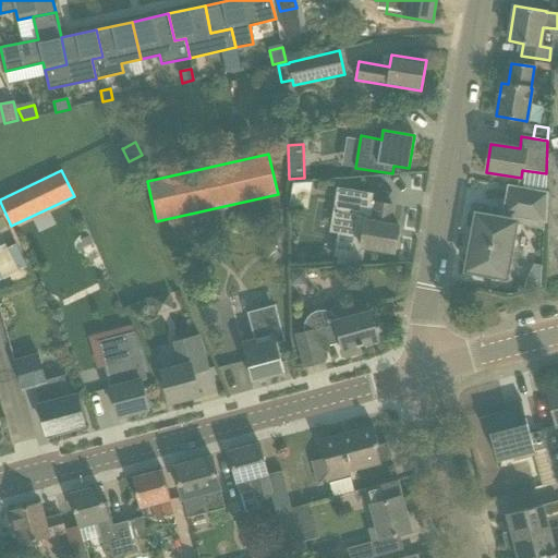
[(361,259),(363,247),(395,253),(399,226),(389,225),(392,206),(372,203),(373,194),(337,187),(332,216),(342,217),(337,255),(338,255),(359,258),(361,259)]
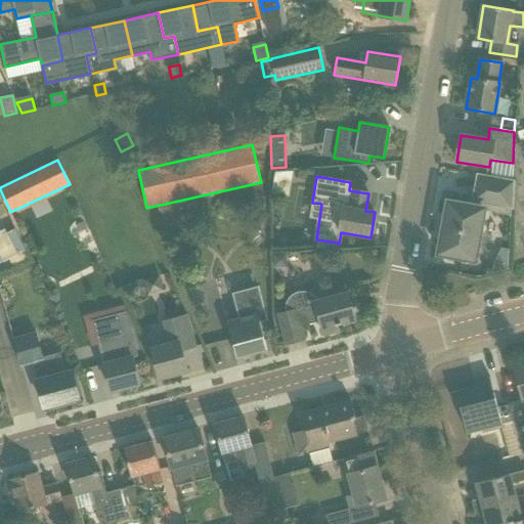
[(511,216),(513,182),(478,176),(474,201),(477,201),(476,208),(448,203),(439,254),(474,260),(483,211),(510,216),(511,216)]
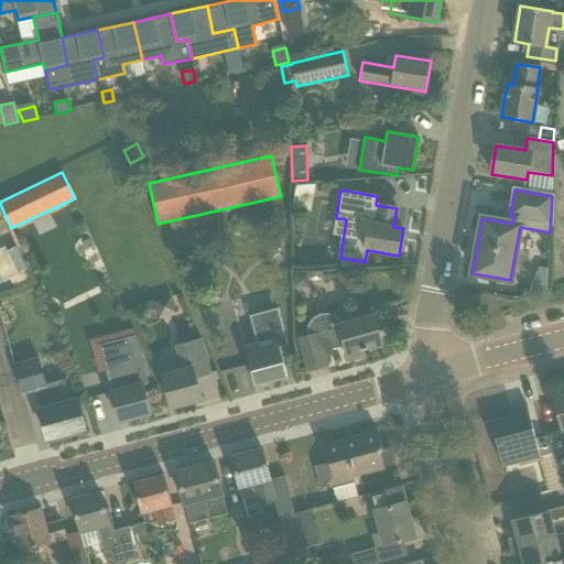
[(15,247),(7,250),(19,274),(26,270),(28,270),(15,247)]
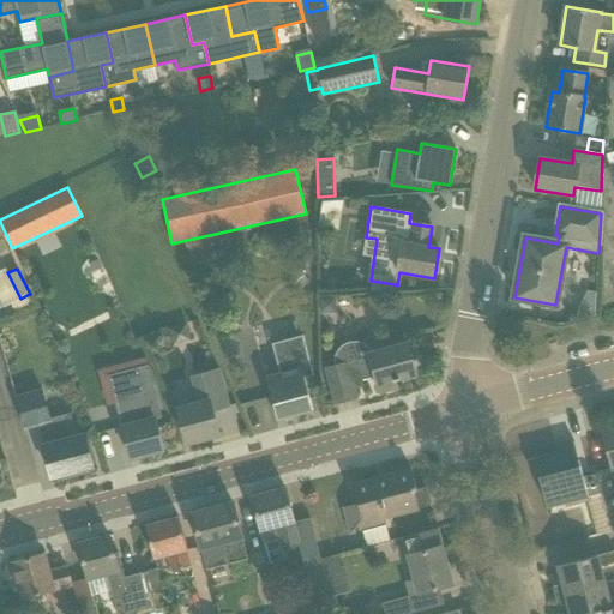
[(395,284),(372,281),(371,292),(393,290),(395,284)]
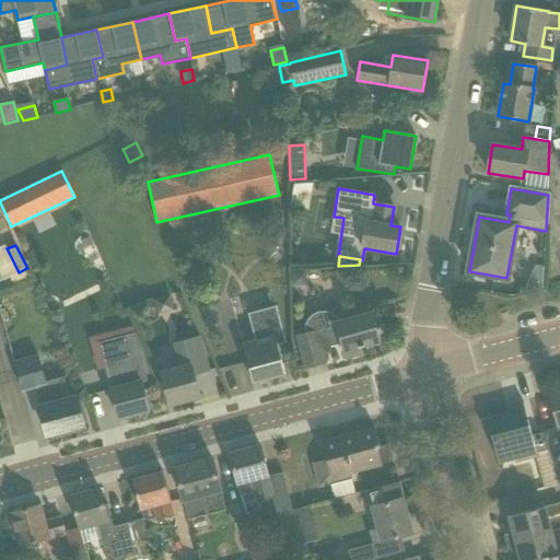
[(292,272),(292,287),(306,286),(306,271),(292,272)]
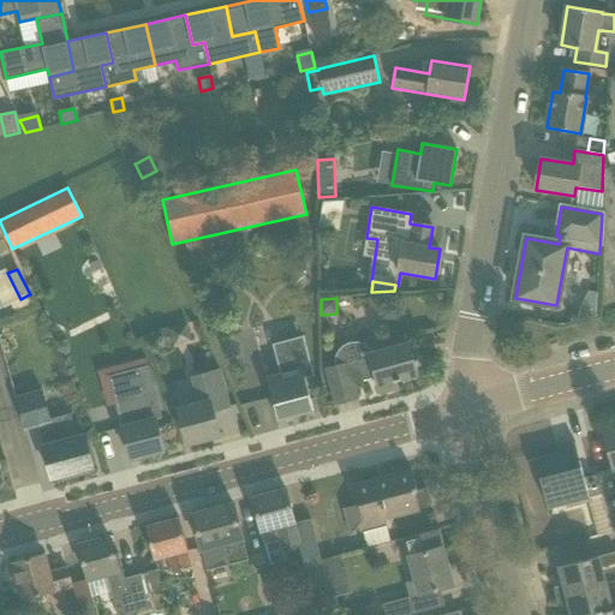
[(269,387),(279,421),(312,411),(304,378),(314,375),(303,336),(273,344),(281,374),(267,377),(269,387)]
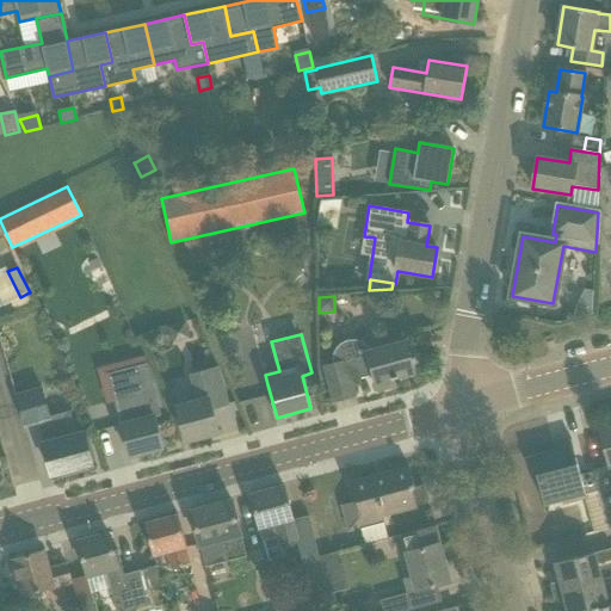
[(368,356),(345,362),(345,360),(323,365),(333,402),(356,396),(351,380),(372,374),(377,390),(395,384),(394,380),(397,378),(397,376),(414,371),(406,343),(368,353),(368,356)]
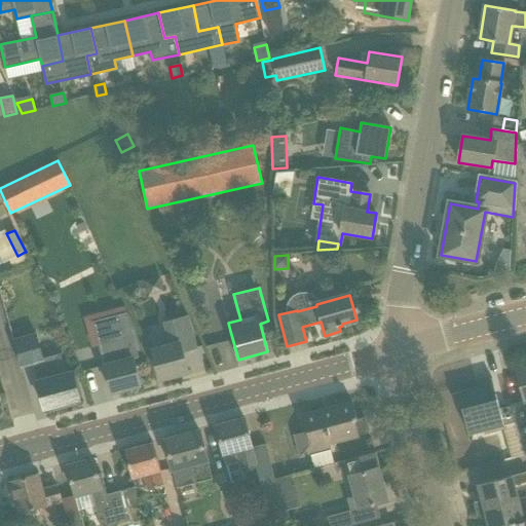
[(127,313),(92,323),(104,366),(111,393),(140,385),(134,360),(139,358),(127,313)]
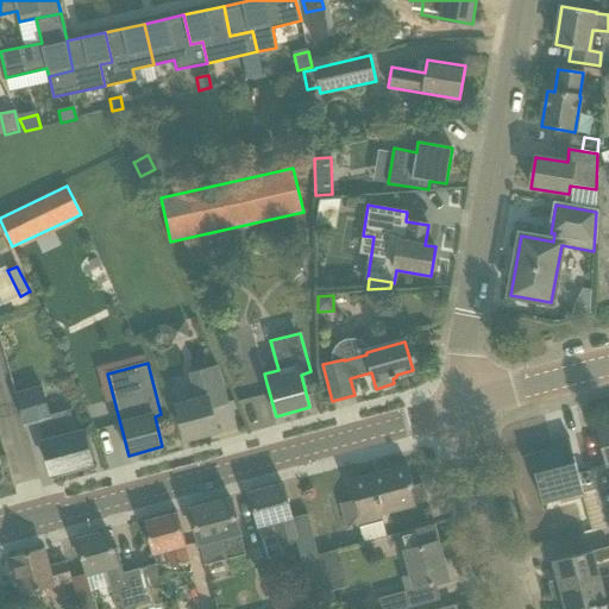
[(175,403),(179,418),(184,440),(218,432),(211,408),(226,403),(217,365),(189,374),(195,399),(175,403)]
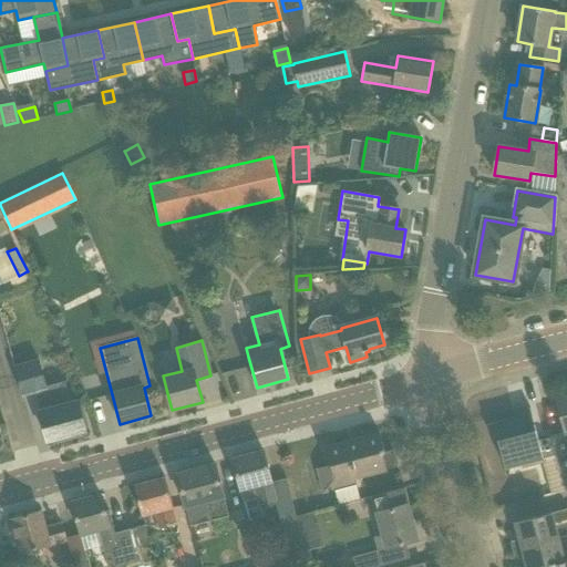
[(28,362),(14,367),(23,398),(34,394),(37,393),(28,362)]
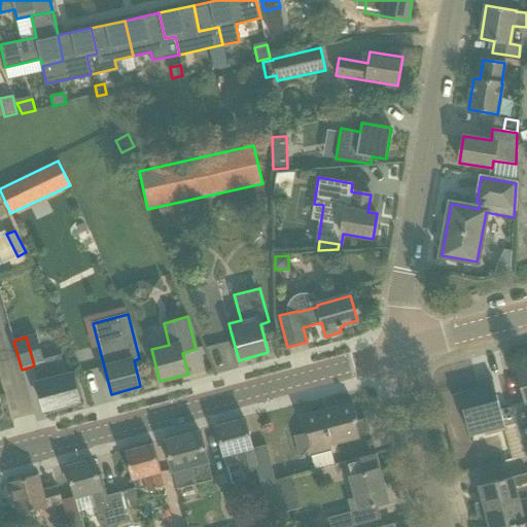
[(37,383),(45,412),(79,402),(72,374),(65,376),(60,355),(43,360),(49,380),(37,383)]
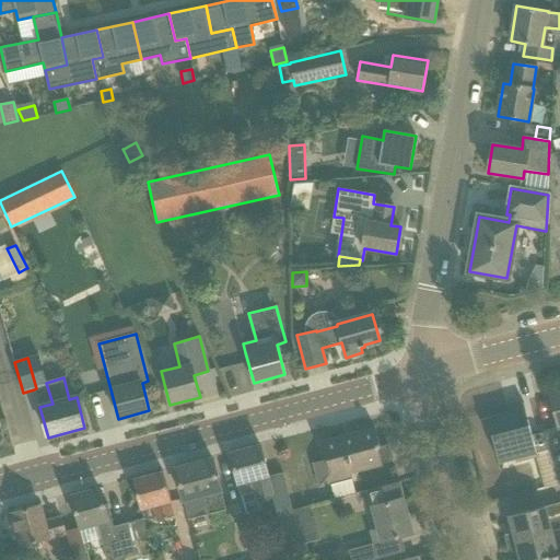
[(544,431),(544,433),(548,451),(558,485),(559,483),(559,391),(550,394),(559,428),(544,431)]
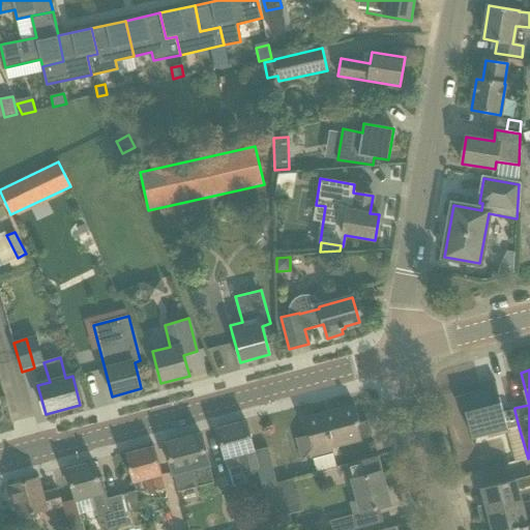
[(507,430),(519,427),(514,410),(503,413),(495,380),(479,384),(481,391),(461,396),(472,438),(488,434),(489,438),(508,433),(507,430)]
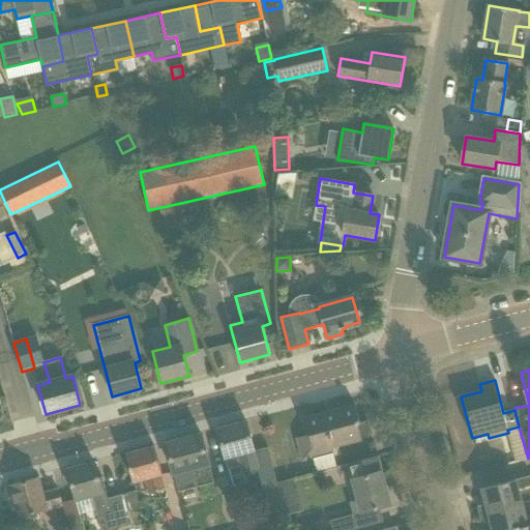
[(355,406),(304,419),(308,435),(296,438),(302,461),(332,452),(331,449),(344,446),(343,444),(372,437),(367,420),(359,422),(355,406)]
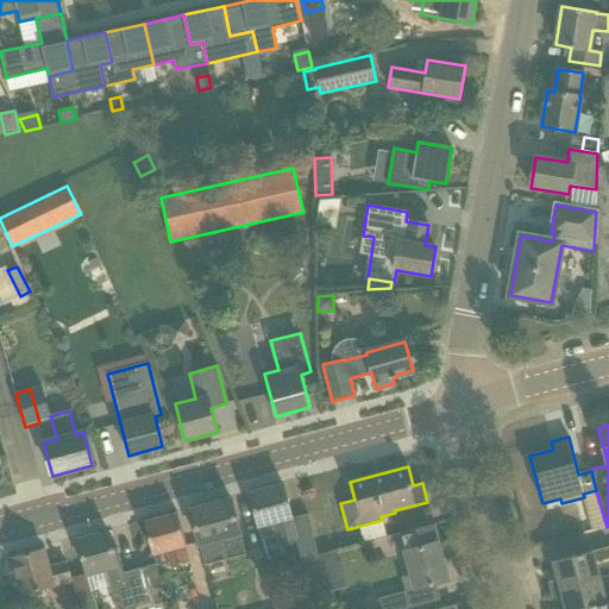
[(297,540),(283,485),(250,494),(262,539),(277,535),(280,545),(297,540)]
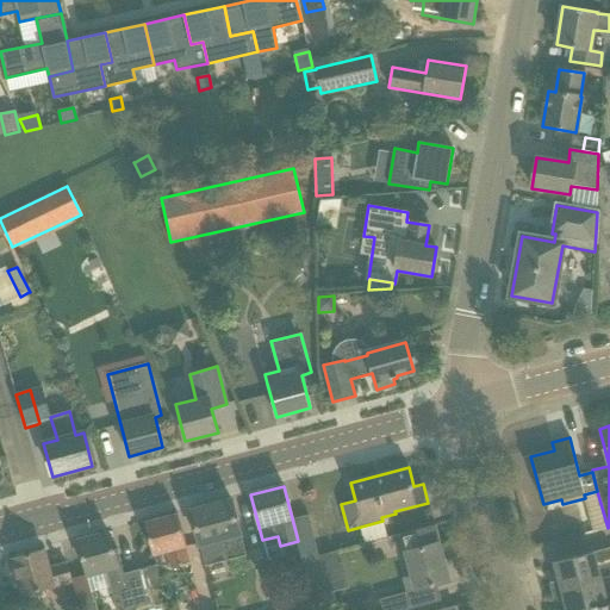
[(194,509),(191,510),(200,546),(204,561),(205,565),(228,559),(246,554),(231,499),(209,505),(195,509),(194,509)]
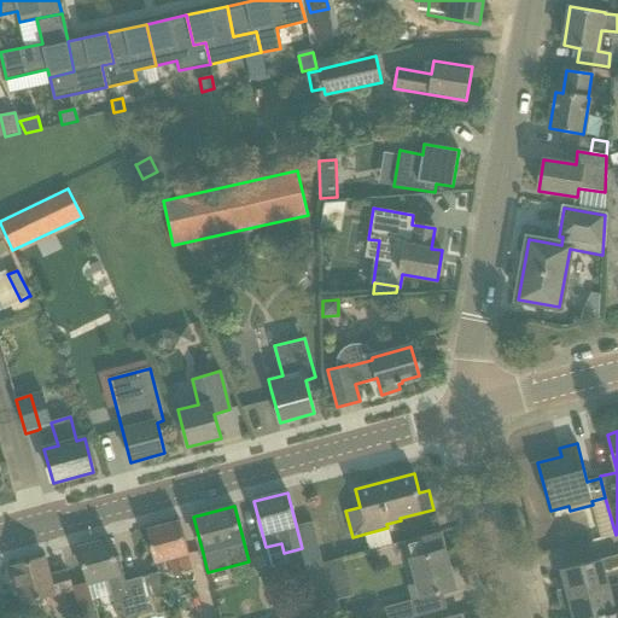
[(180,520),(146,530),(155,563),(169,559),(174,575),(193,570),(180,520)]
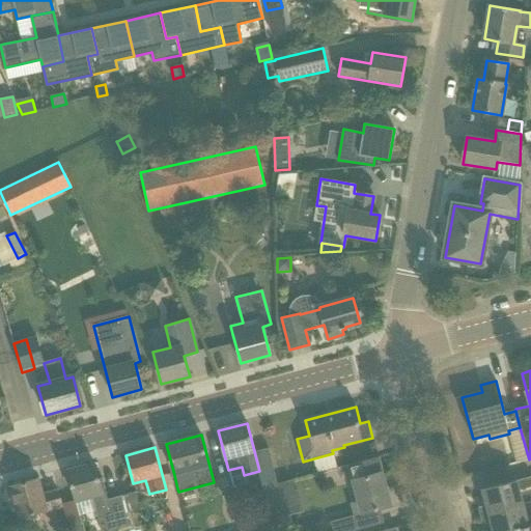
[(378,457),(358,463),(350,465),(363,513),(390,506),(378,457)]
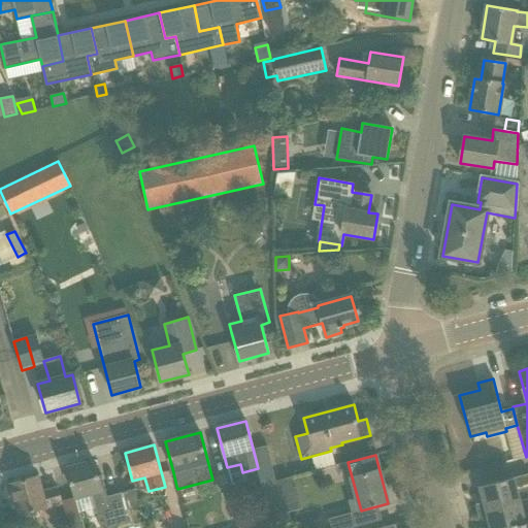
[(94,461),(67,468),(75,498),(91,494),(95,508),(96,512),(100,527),(108,527),(128,523),(125,510),(121,493),(107,497),(101,475),(98,476),(94,461)]
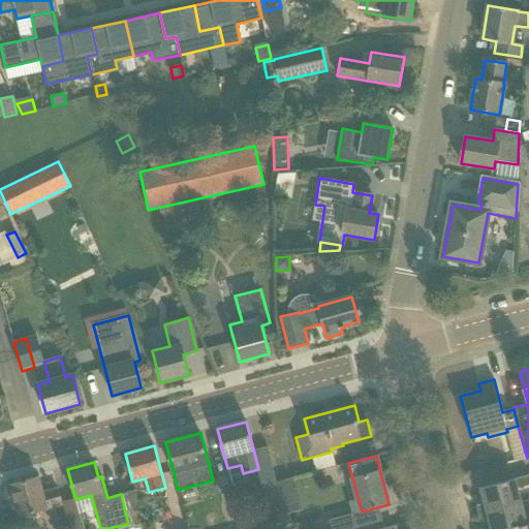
[(276,483),(274,471),(258,474),(270,517),(284,512),(279,493),(276,483)]
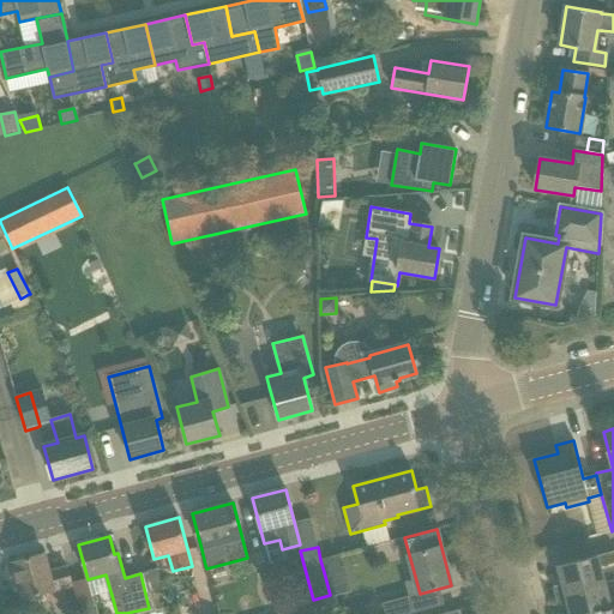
[(555,597),(605,584),(601,569),(613,564),(613,551),(558,566),(563,584),(552,587),(555,597)]
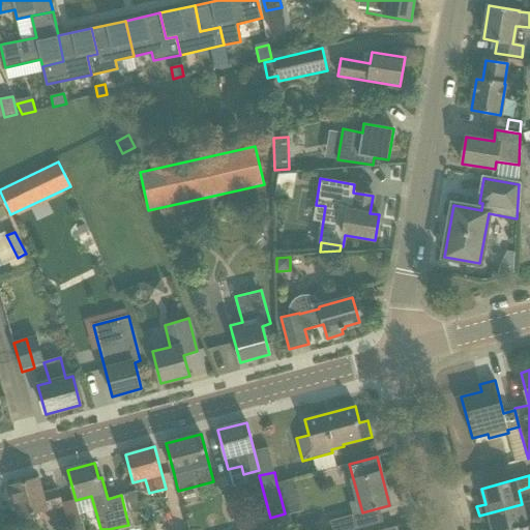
[(62,506),(58,490),(41,494),(37,478),(11,486),(20,518),(62,506)]
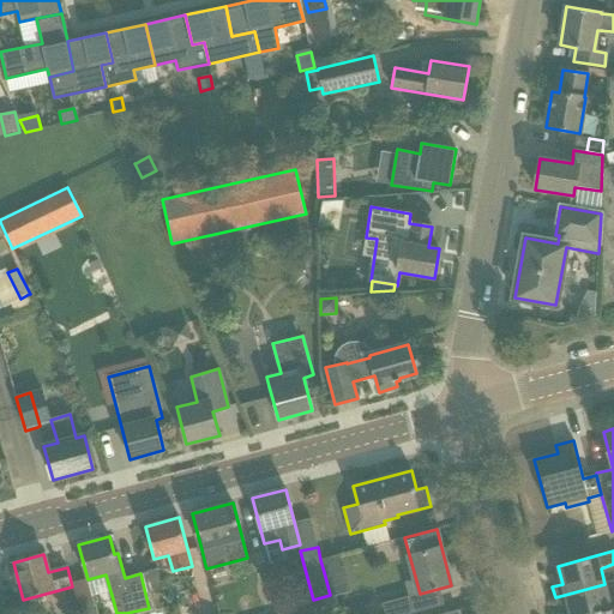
[(320,560),(324,572),(341,567),(338,555),(320,560)]
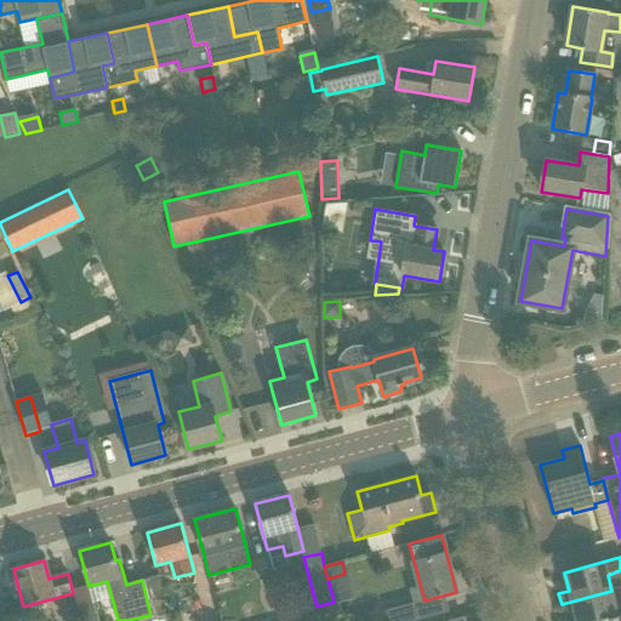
[(576,620),(600,620),(620,615),(620,604),(616,607),(611,591),(562,604),(563,611),(574,609),(576,620)]
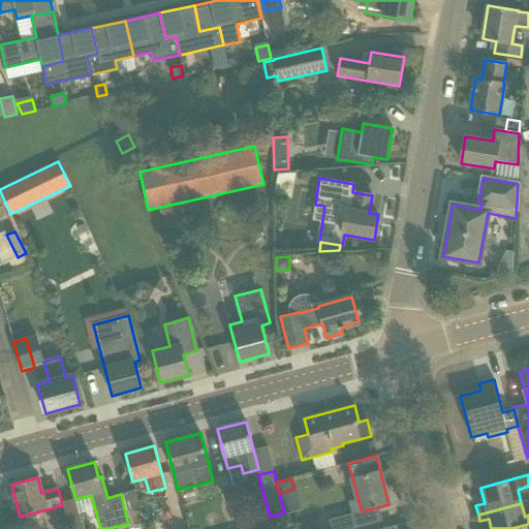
[(331,528),(349,528),(356,527),(353,512),(329,519),(331,528)]
